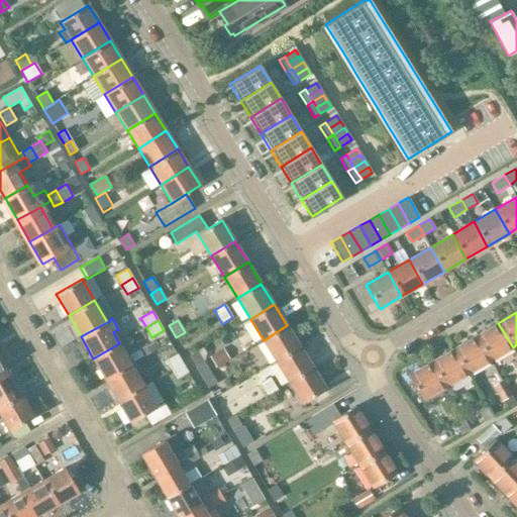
[(498,323),(476,336),(490,360),(513,347),(498,323)]
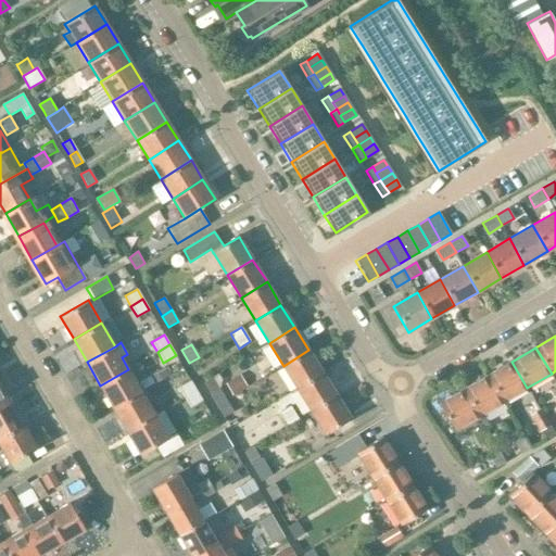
[(283,366),(298,389),(323,373),(308,350),(283,366)]
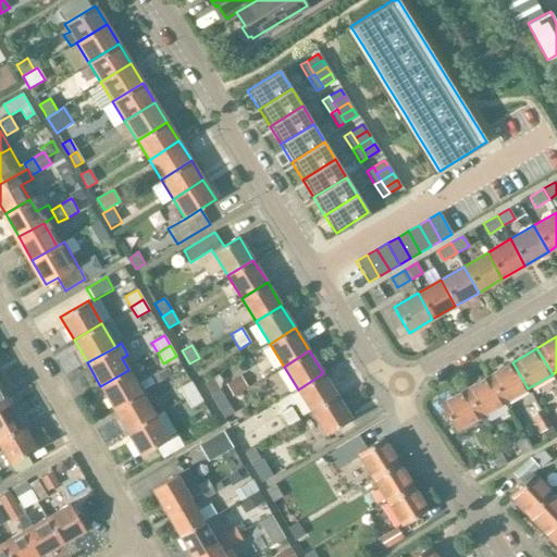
[(512,362),(489,376),(504,403),(528,388),(512,362)]
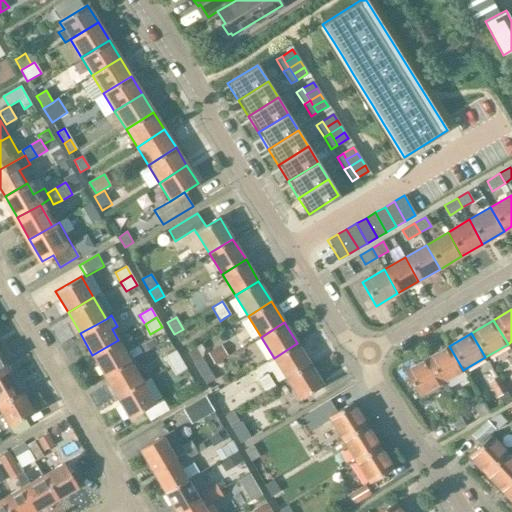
[(153,338),(139,346),(143,352),(157,344),(153,338)]
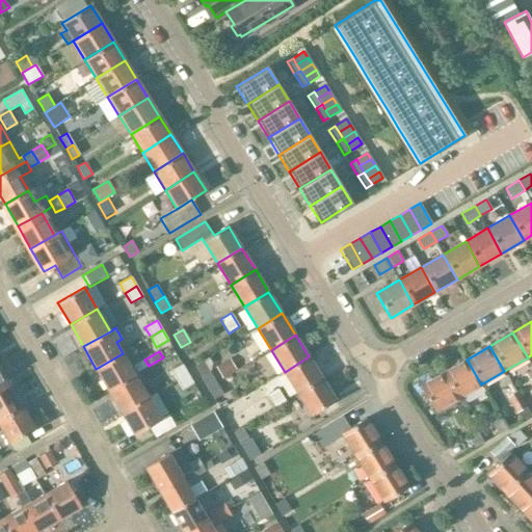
[(96,369),(108,391),(135,375),(123,353),(96,369)]
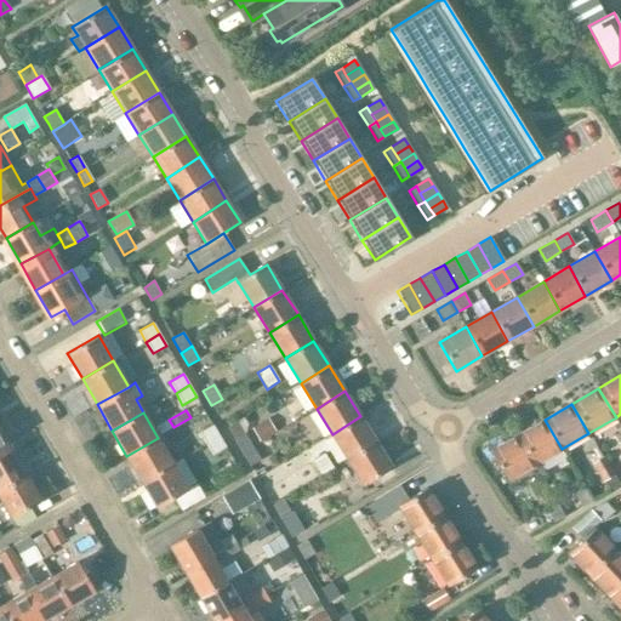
[(332,434),(348,460),(376,442),(360,416),(332,434)]
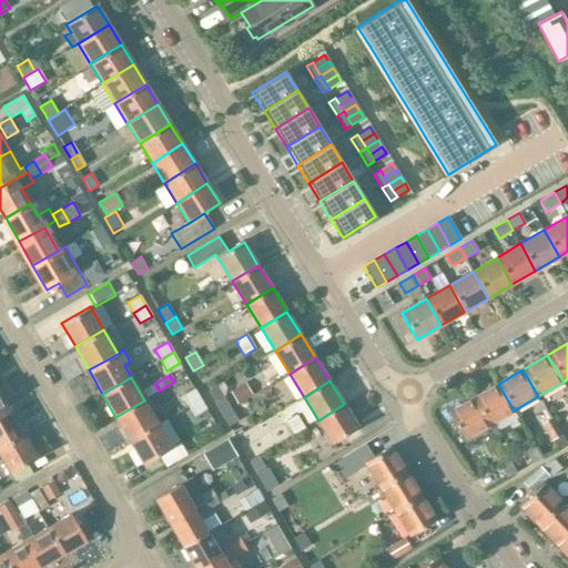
[(245,383),(230,392),(237,405),(253,395),(245,383)]
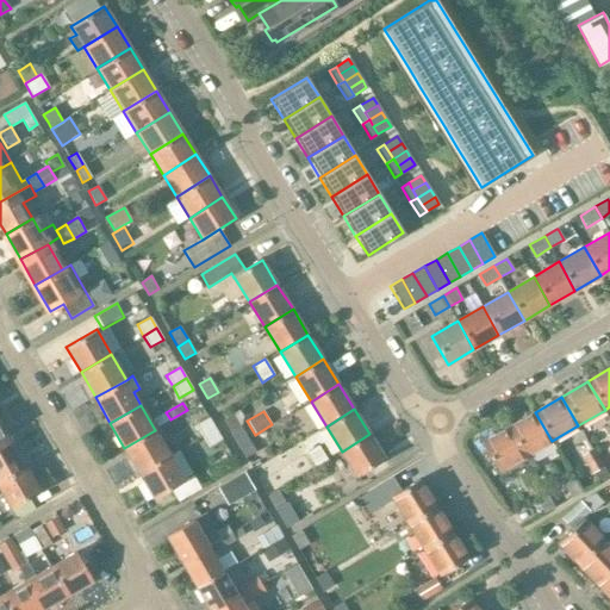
[(535,412),(508,428),(524,456),(552,441),(535,412)]
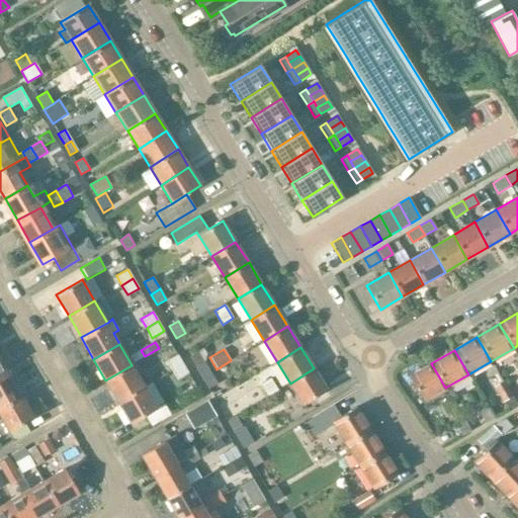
[(166,361),(172,370),(183,364),(178,355),(178,354),(166,361)]
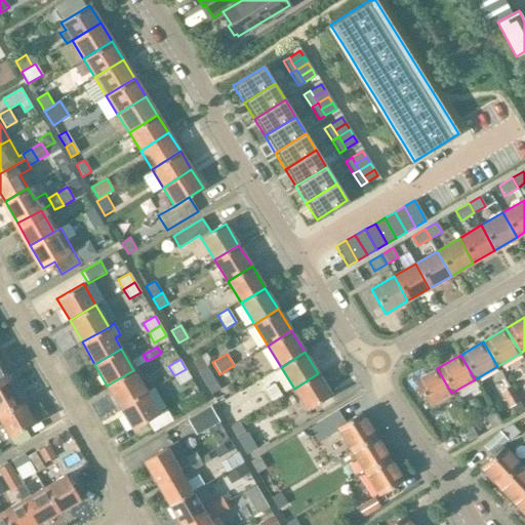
[(0,386),(9,380),(0,364),(0,386)]
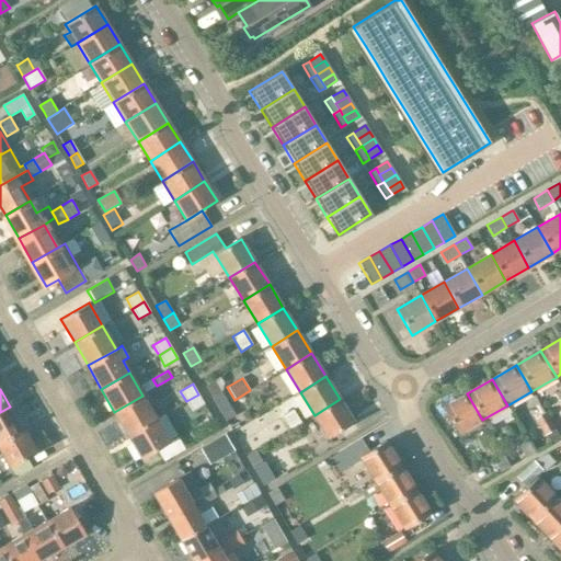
[(212,398),(219,411),(229,404),(221,392),(212,398)]
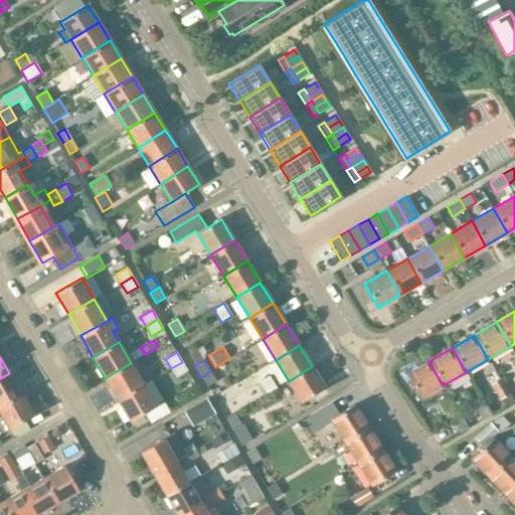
[(443,385),(428,361),(406,373),(420,398),(434,391),(443,385)]
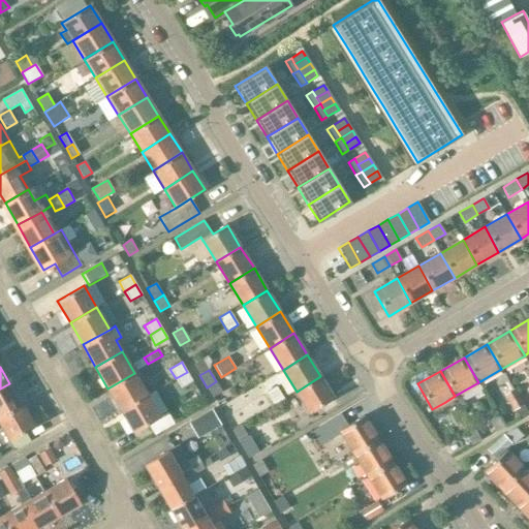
[(187,372),(176,378),(181,389),(193,381),(187,372)]
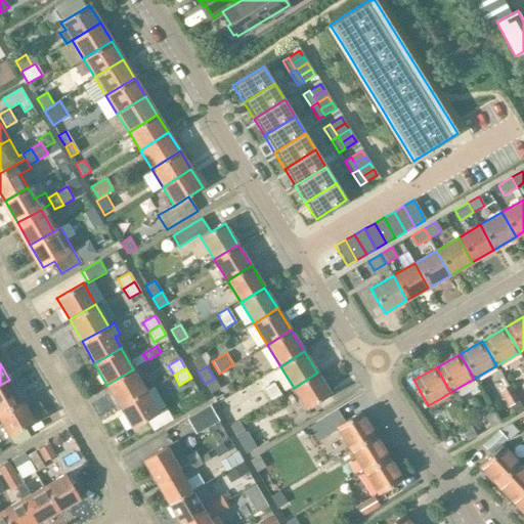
[(106,385),(120,406),(146,391),(133,369),(106,385)]
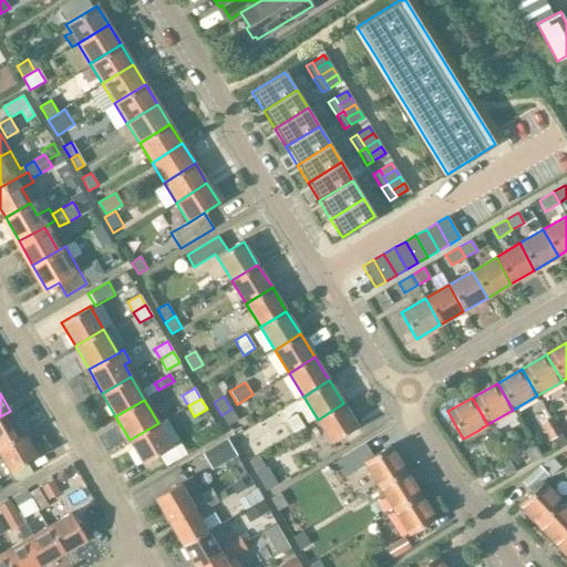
[(343,403),(318,420),(332,443),(358,426),(343,403)]
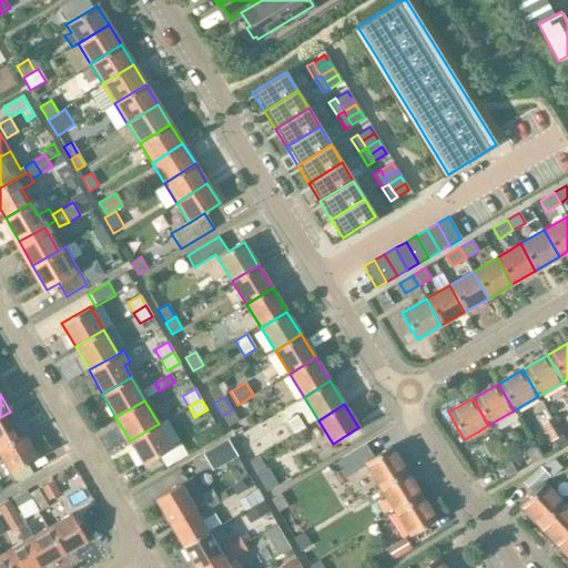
[(232,409),(222,416),(227,427),(237,421),(232,409)]
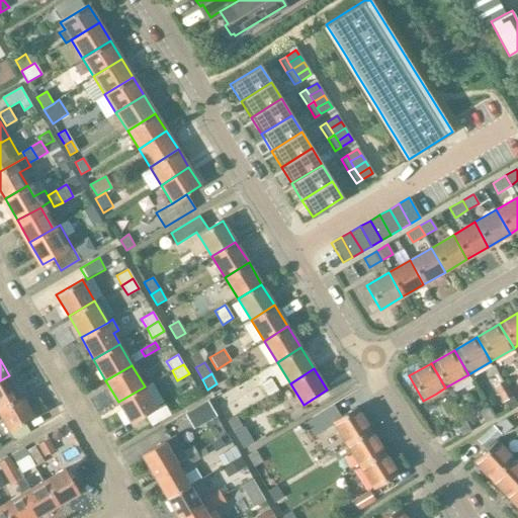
[(9,375),(0,380),(0,409),(21,397),(9,375)]
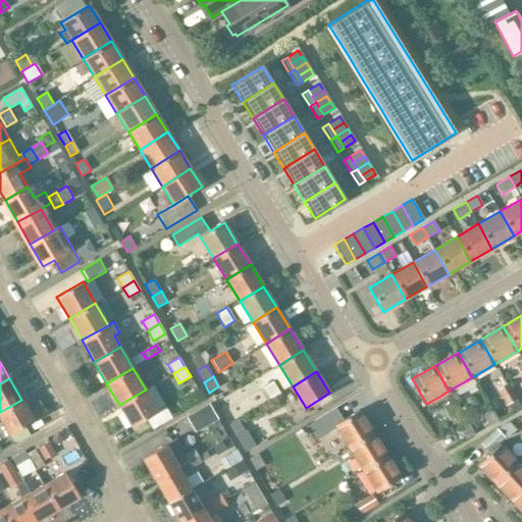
[(262,387),(269,400),(279,394),(272,381),(262,387)]
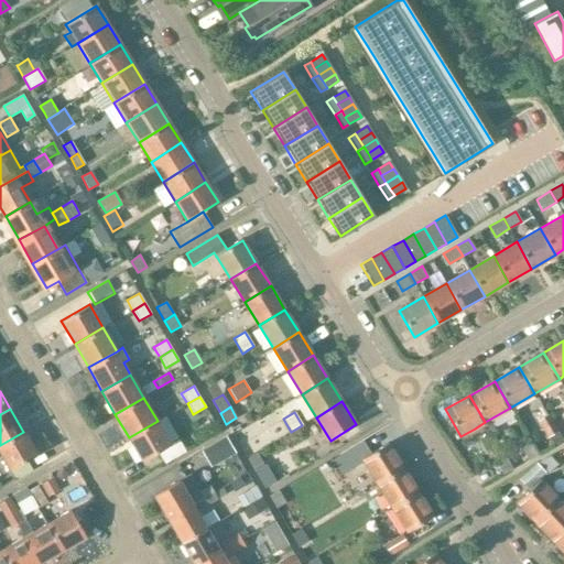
[(549,414),(538,421),(546,438),(557,432),(559,432),(549,414)]
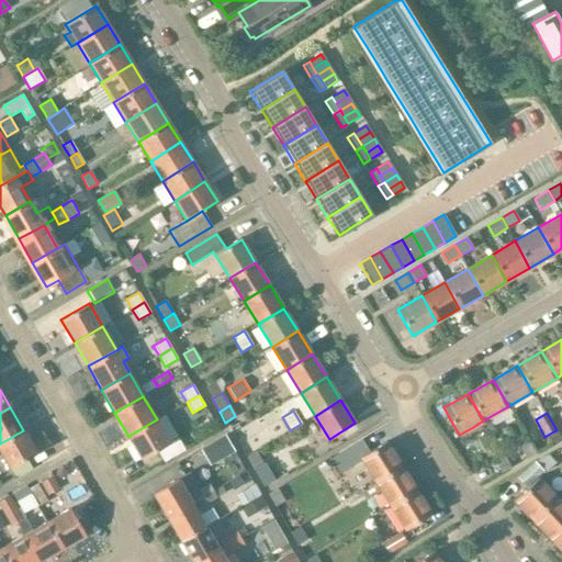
[(157,419),(128,436),(142,459),(170,442),(157,419)]
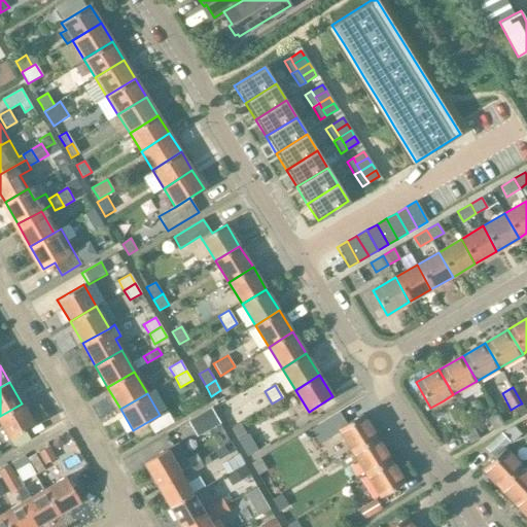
[(0,416),(0,426),(2,426),(9,440),(25,430),(34,425),(22,403),(0,416)]
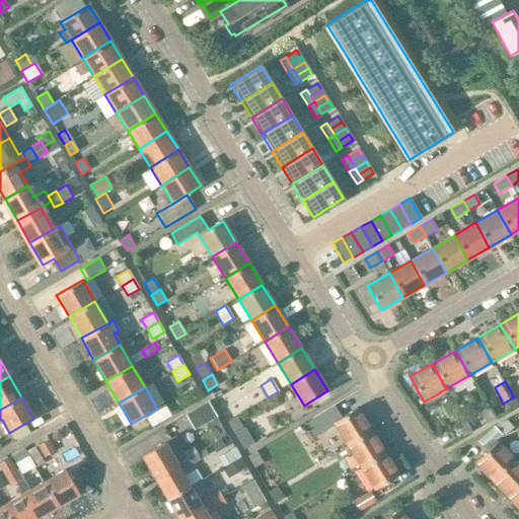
[(207,403),(184,417),(186,419),(192,430),(194,433),(216,420),(215,417),(208,405),(207,403)]
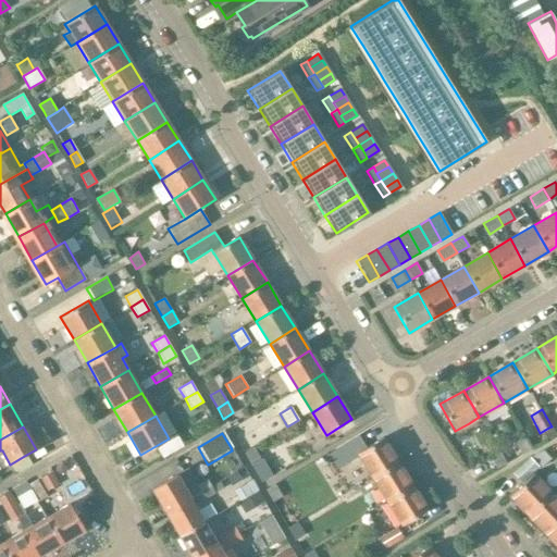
[(515,443),(521,455),(531,449),(524,437),(515,443)]
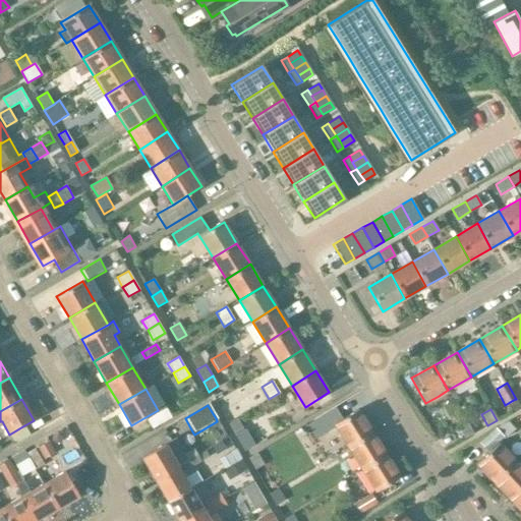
[(359,410),(335,424),(348,446),(349,447),(372,432),(359,410)]
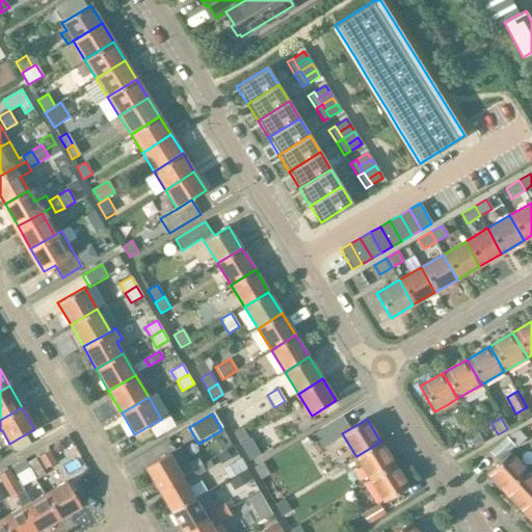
[(242,427),(234,432),(240,445),(249,440),(243,427),(242,427)]
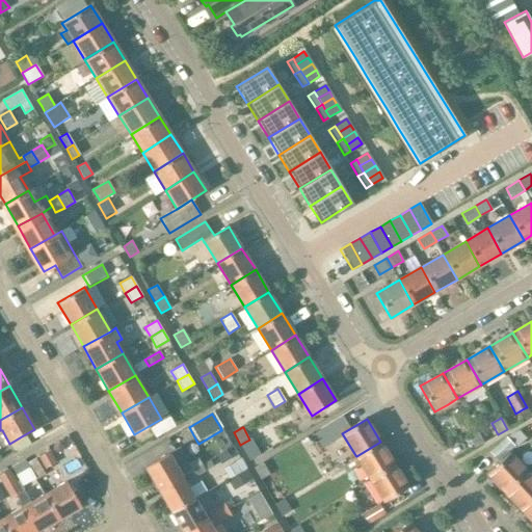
[(469,437),(474,447),(483,442),(478,432),(469,437)]
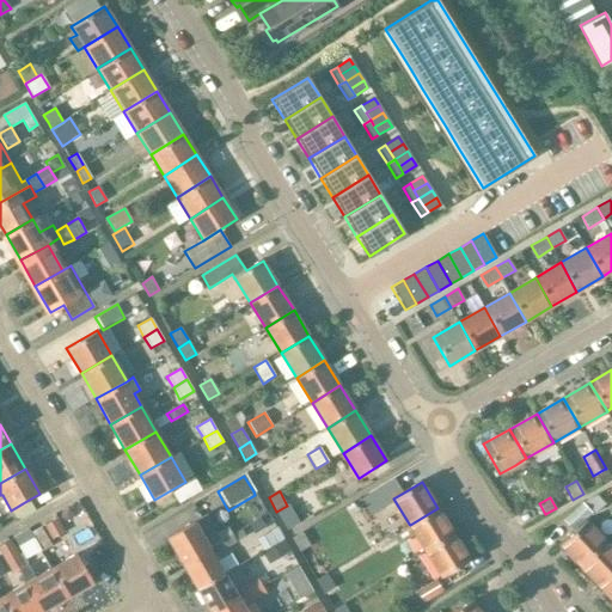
[(29,500),(11,510),(17,520),(35,509),(29,500)]
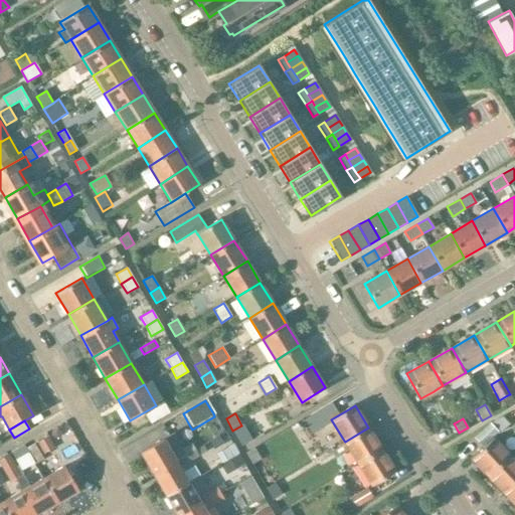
[(474,438),(482,447),(498,432),(489,422),(474,438)]
